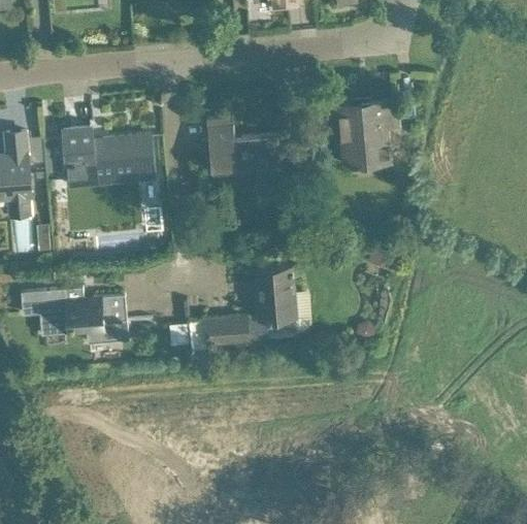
[(0,0),(0,9),(11,8),(10,0),(0,0)]
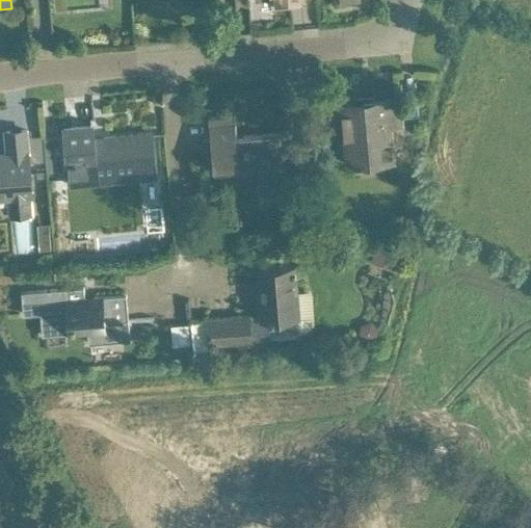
[(256,0),(256,3),(272,1),(273,10),(302,7),(301,0),(256,0)]
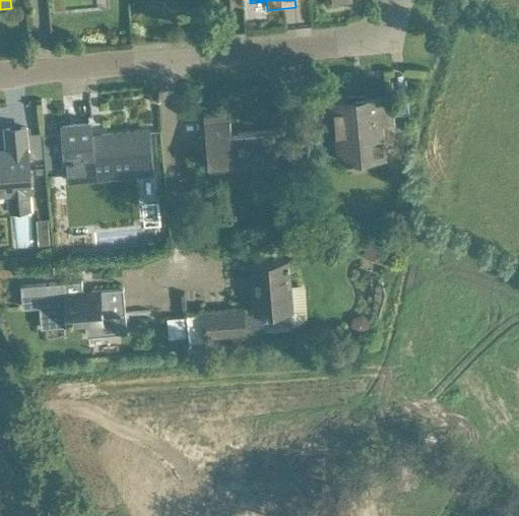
[(338,99),(325,101),(328,126),(337,125),(341,164),(386,158),(383,126),(395,125),(392,99),(366,102),(366,104),(339,107),(338,99)]
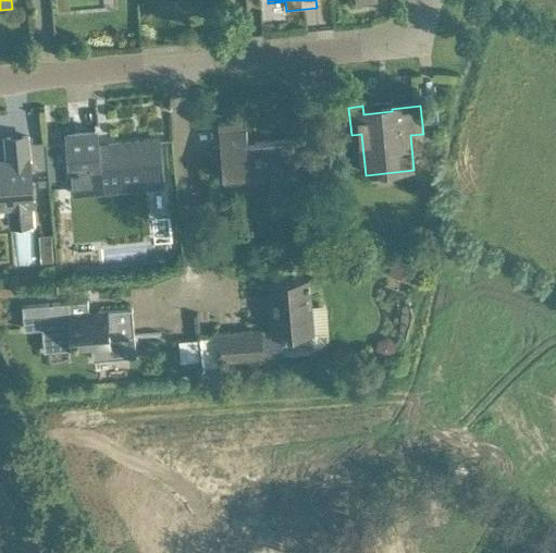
[(219,184),(262,180),(262,174),(298,172),(296,142),(249,145),(247,121),(220,123),(223,167),(218,168),(219,184)]
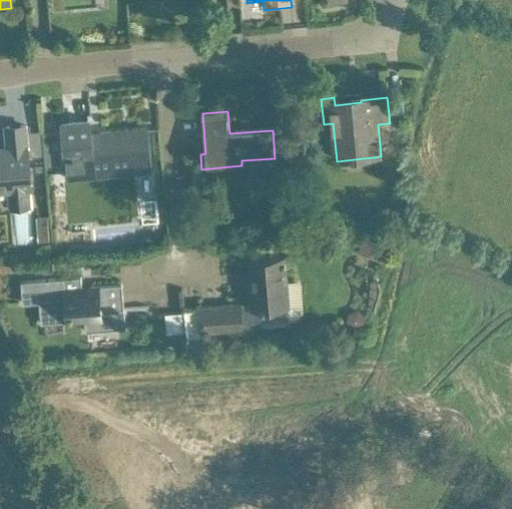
[(89,124),(63,127),(68,182),(151,174),(147,131),(91,137),(89,124)]
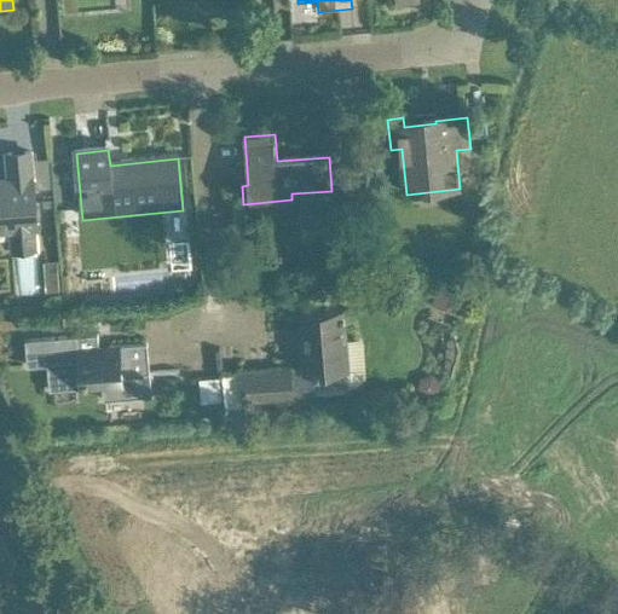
[(0,185),(0,230),(15,229),(16,253),(40,250),(38,232),(39,232),(32,156),(9,158),(11,184),(0,185)]
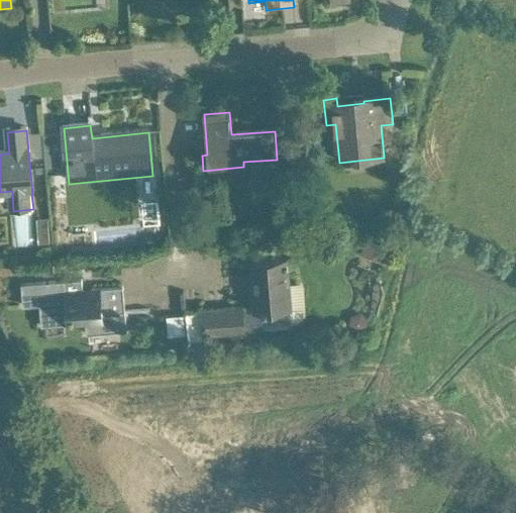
[(81,233),(67,235),(70,252),(83,250),(81,233)]
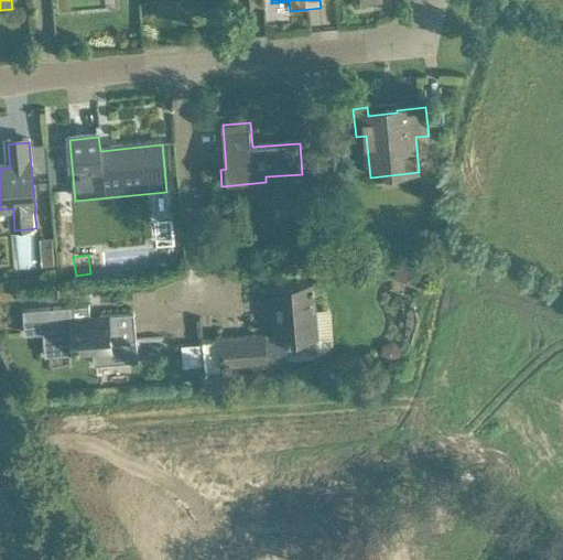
[(313,286),(272,290),(277,342),(264,343),(264,338),(222,343),(224,368),(268,365),(268,364),(315,359),(320,356),(313,286)]
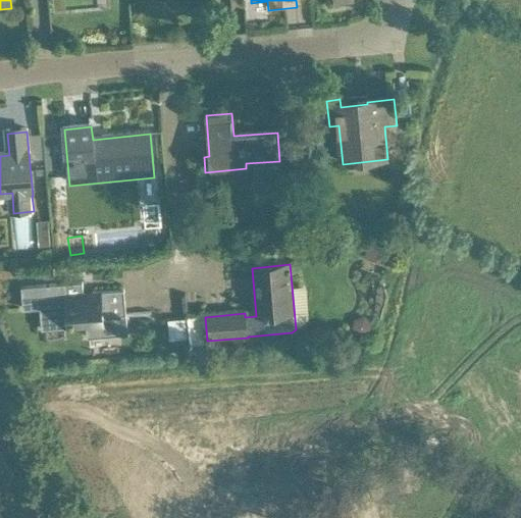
[(301,267),(302,306),(314,306),(313,267),(301,267)]
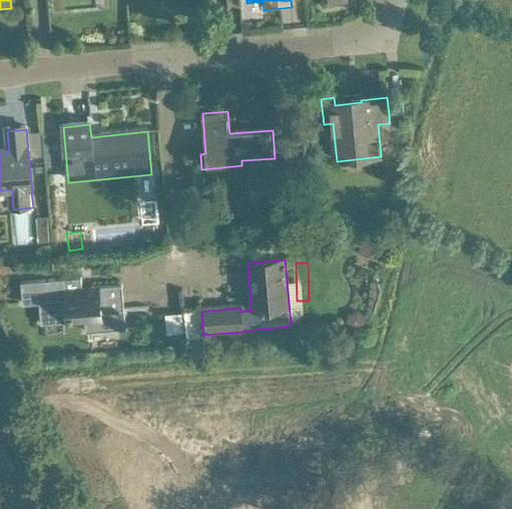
[(126,332),(123,288),(91,290),(90,280),(72,281),(30,285),(32,307),(48,306),(50,327),(94,323),(95,335),(126,332)]
